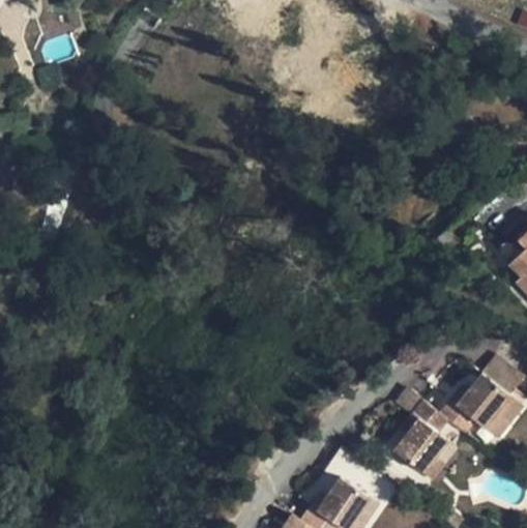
[(287,54),(280,74),(290,78),(297,58),(287,54)]
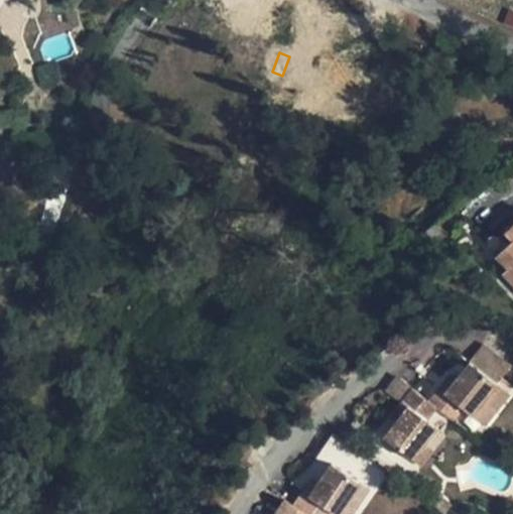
[(235,191),(243,204),(254,197),(246,184),(235,191)]
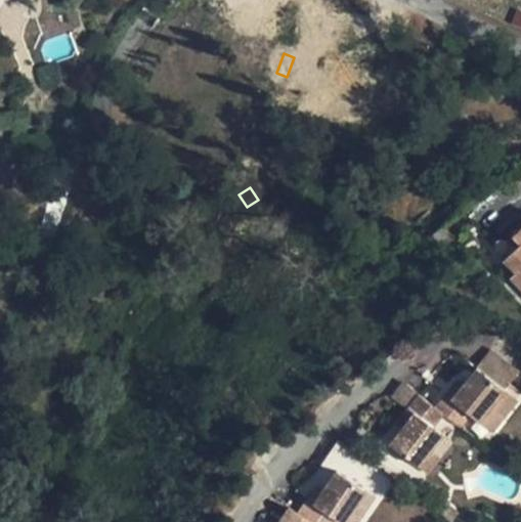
[(510,278),(520,291),(520,226),(511,237),(518,246),(502,261),(514,274),(510,278)]
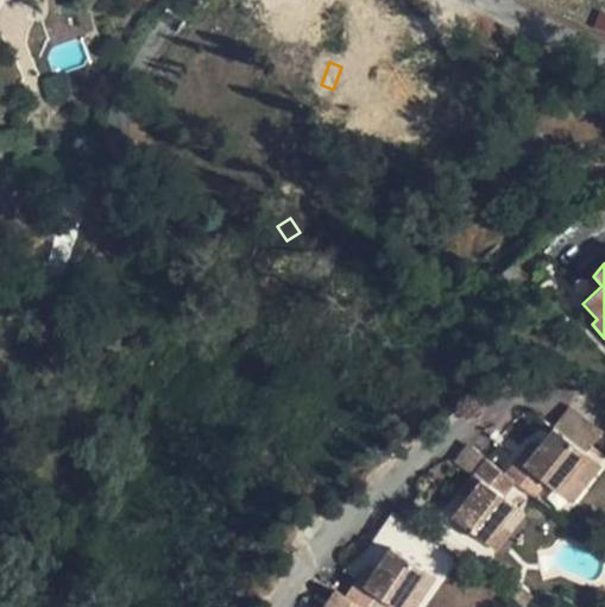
[(550,429),(585,456),(602,433),(568,407),(550,429)]
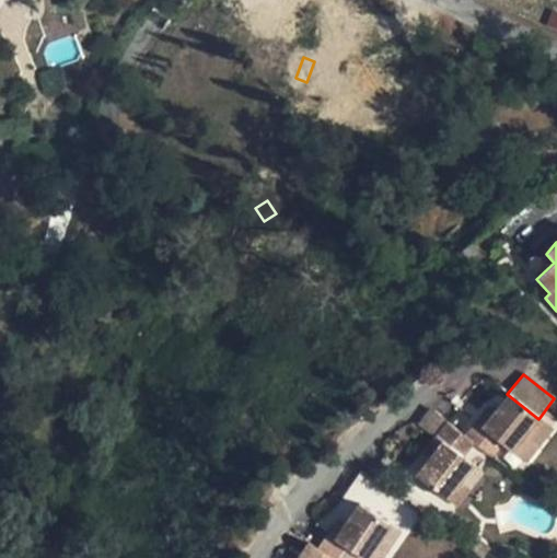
[(511,453),(522,439),(538,419),(507,394),(494,413),(480,429),(474,425),(463,438),(472,444),(489,458),(500,444),(511,453)]
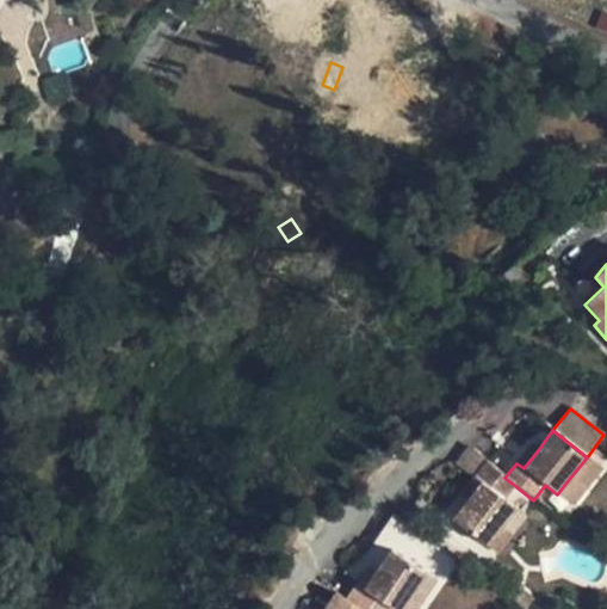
[(524,468),(538,450),(531,444),(516,463),(524,468)]
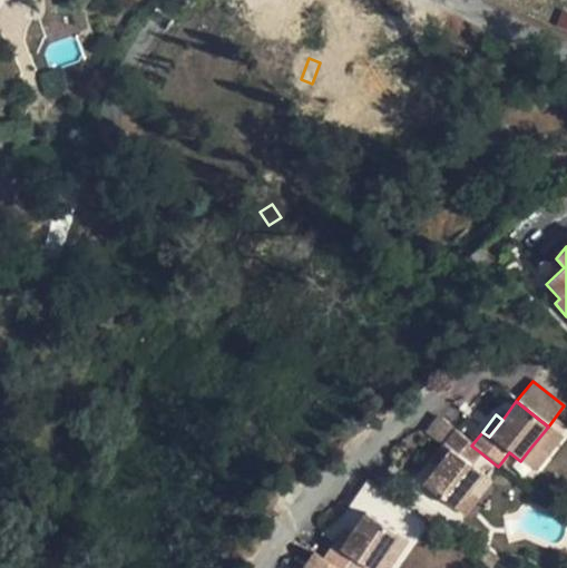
[(548,427),(531,447),(540,454),(558,434),(548,427)]
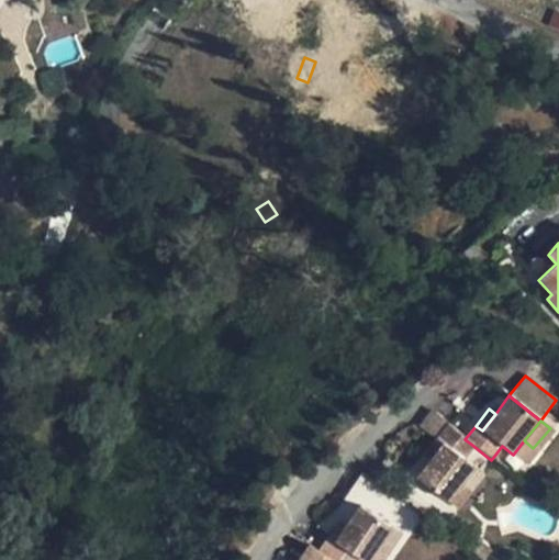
[(447,502),(462,482),(473,468),(462,459),(473,446),(465,439),(447,425),(436,439),(443,445),(431,461),(416,479),(447,502)]
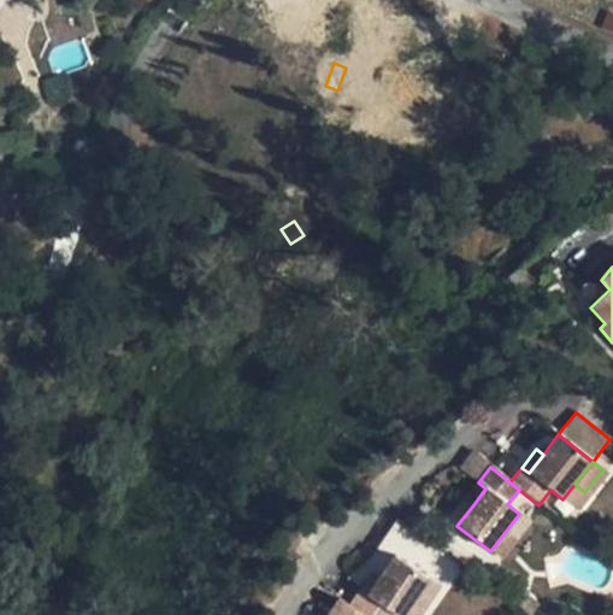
[(485,488),(478,482),(464,501),(472,507),(485,488)]
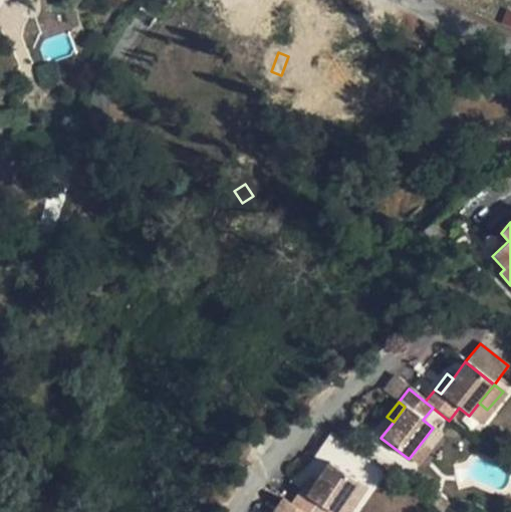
[(357,483),(366,489),(379,470),(334,436),(315,453),(328,463),(357,483)]
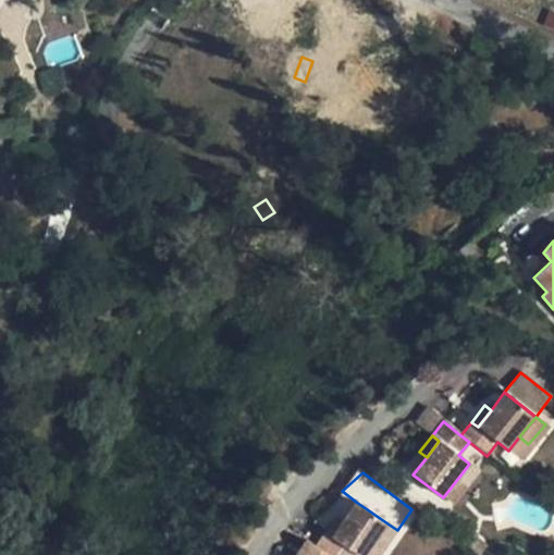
[(458,478),(443,497),(453,506),(468,485),(458,478)]
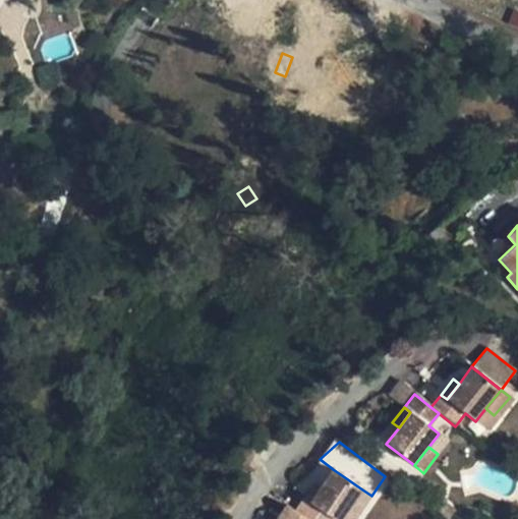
[(333,469),(321,487),(309,503),(302,499),(293,512),(303,518),(343,518),(349,510),(362,489),(333,469)]
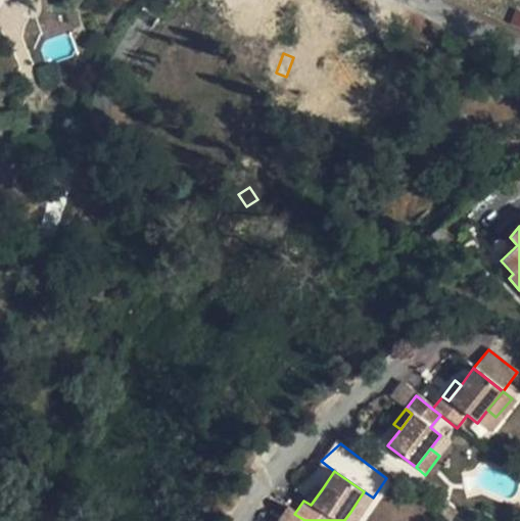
[(311,505),(322,489),(315,484),(303,501),(311,505)]
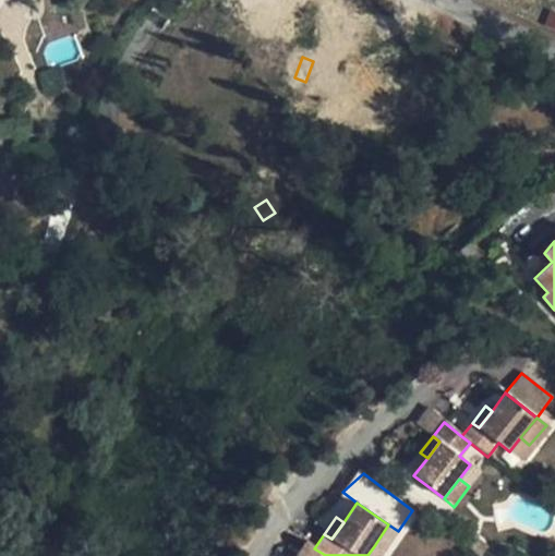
[(398,531),(388,524),(374,546),(384,554),(398,531)]
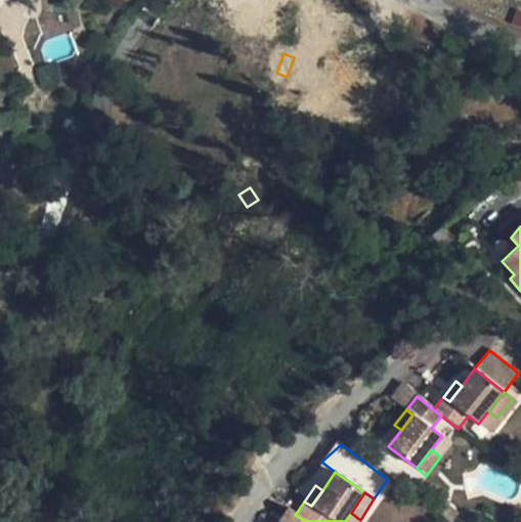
[(305,521),(295,515),(287,509),(278,521),(305,521)]
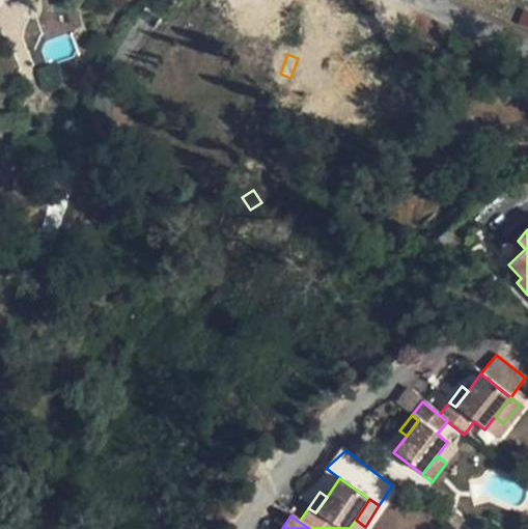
All buildings are outlined.
